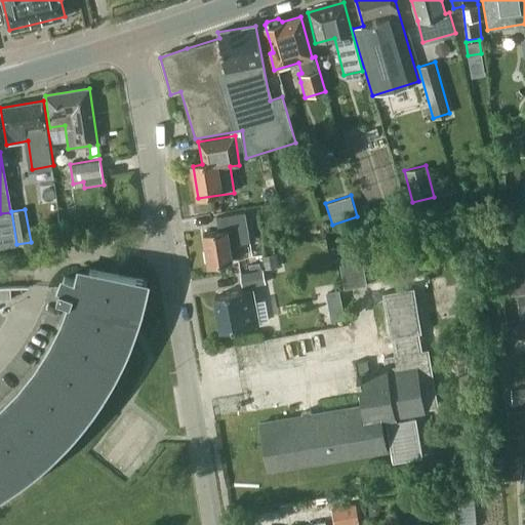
[(230,246),(250,243),(245,213),(225,217),(227,232),(204,236),(209,267),(232,263),(230,246)]
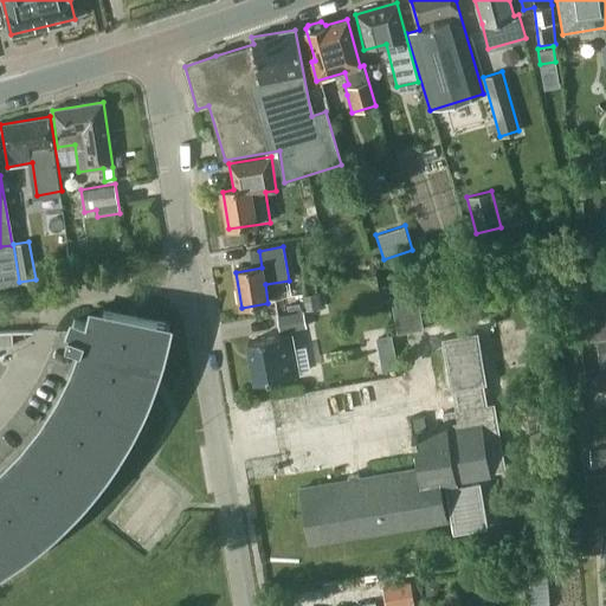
[(580,264),(581,276),(605,275),(605,262),(580,264)]
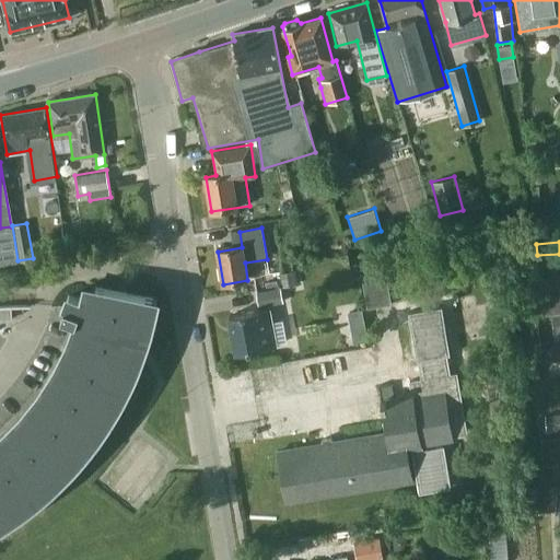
[(537,255),(538,267),(559,266),(559,254),(537,255)]
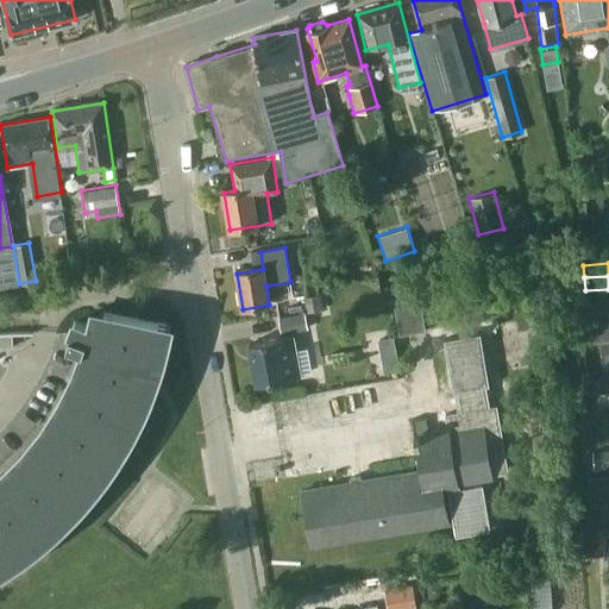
[(422,286),(397,290),(406,334),(431,328),(422,286)]
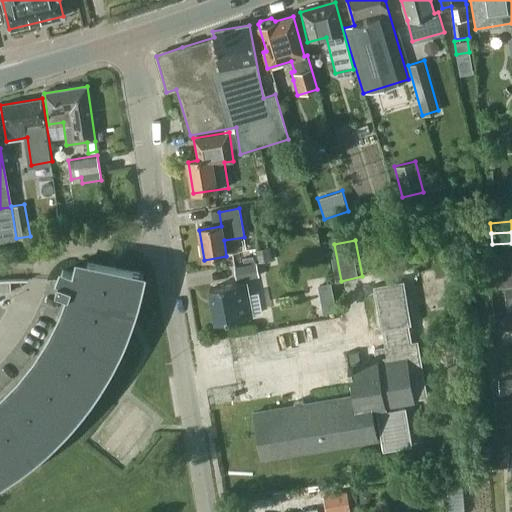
[(492,244),(492,255),(511,253),(511,243),(492,244)]
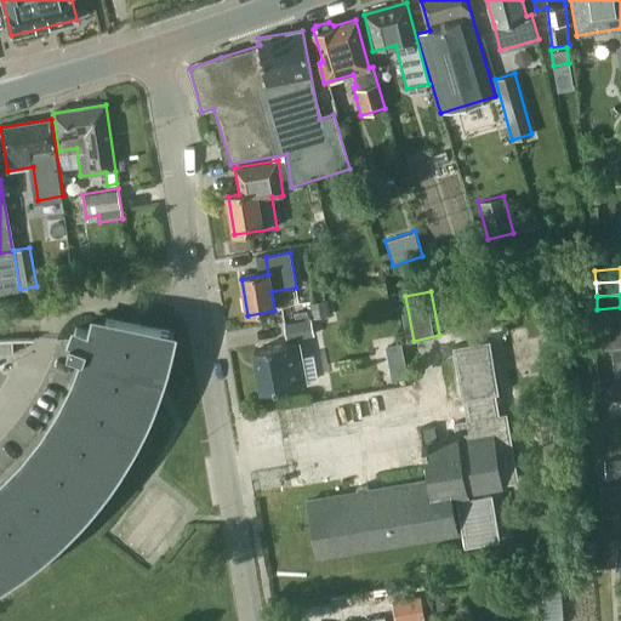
[(329,314),(326,300),(309,302),(312,317),(329,314)]
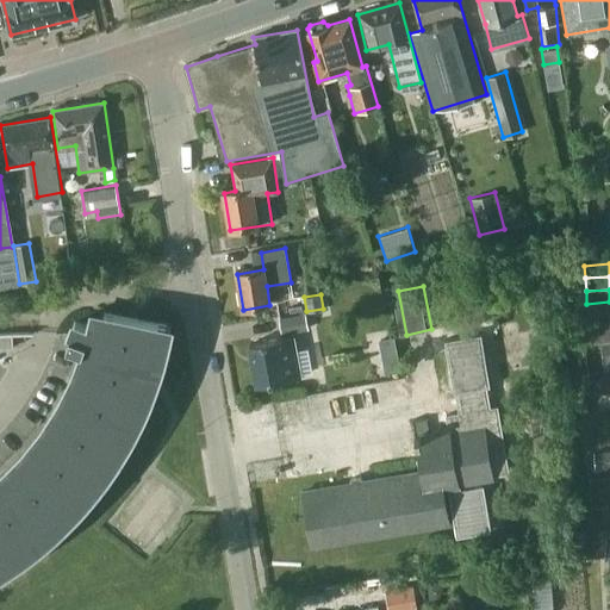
[(609,302),(586,304),(587,317),(609,315),(609,302)]
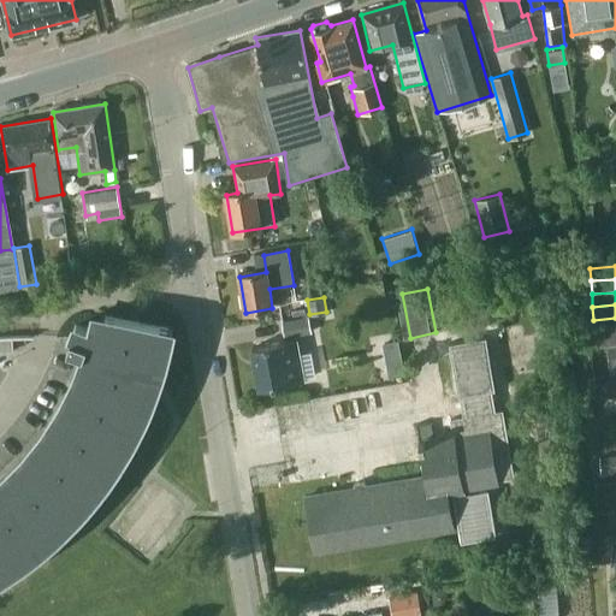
[(84,509),(106,483),(111,477),(131,444),(132,443),(149,408),(150,407),(164,369),(164,368),(154,365),(169,327),(106,315),(101,335),(77,325),(67,350),(94,360),(86,380),(71,409),(53,438),(33,463),(9,487),(0,493),(0,578),(24,563),(54,539),(83,510),(84,509)]
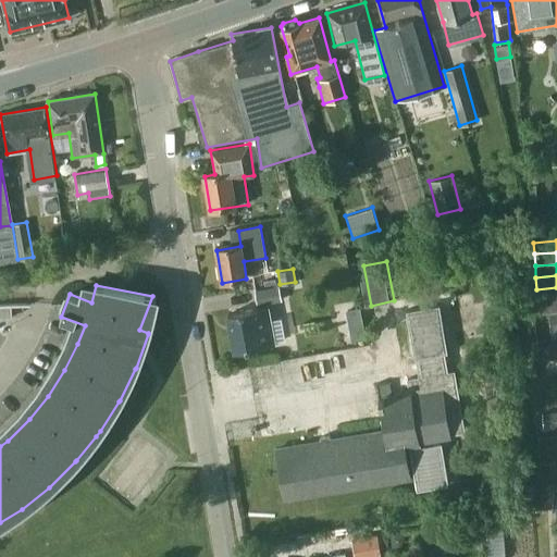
[(279,285),(254,289),(257,305),(282,300),(279,285)]
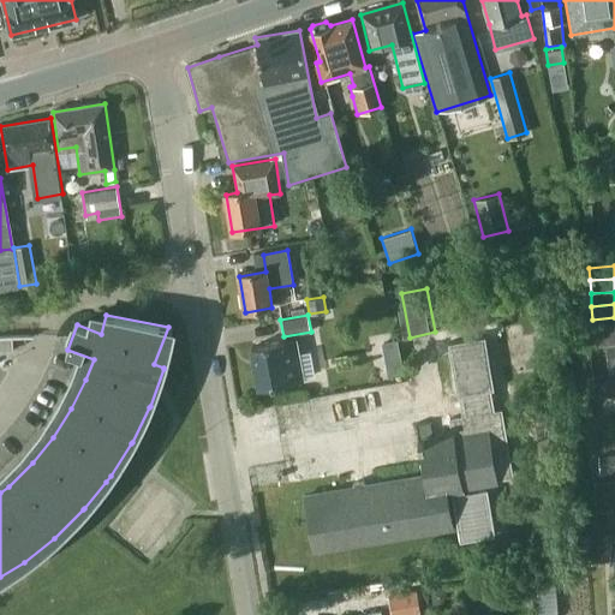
[(614,317),(592,320),(593,333),(614,330),(614,317)]
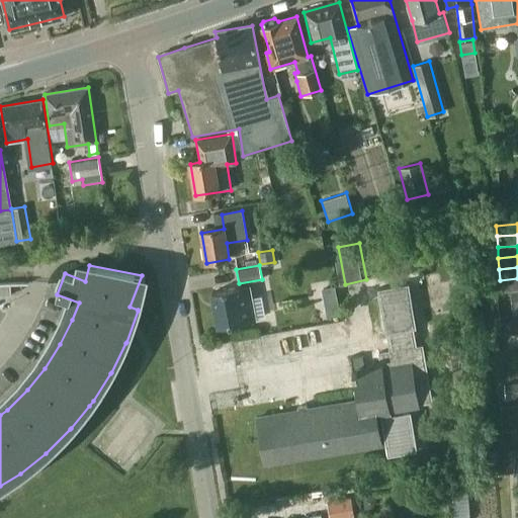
[(517,278),(500,280),(500,291),(517,289),(517,278)]
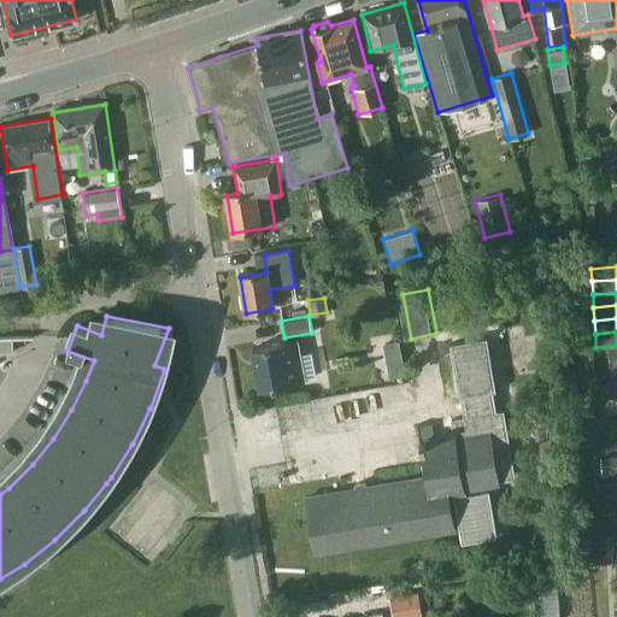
[(425,477),(394,483),(306,499),(315,552),(456,527),(450,493),(452,492),(460,542),(497,536),(488,489),(465,493),(464,488),(500,482),(500,480),(513,477),(504,411),(495,412),(492,389),(495,389),(487,338),(451,344),(459,397),(463,395),(466,417),(452,419),(454,434),(419,440),(425,477)]
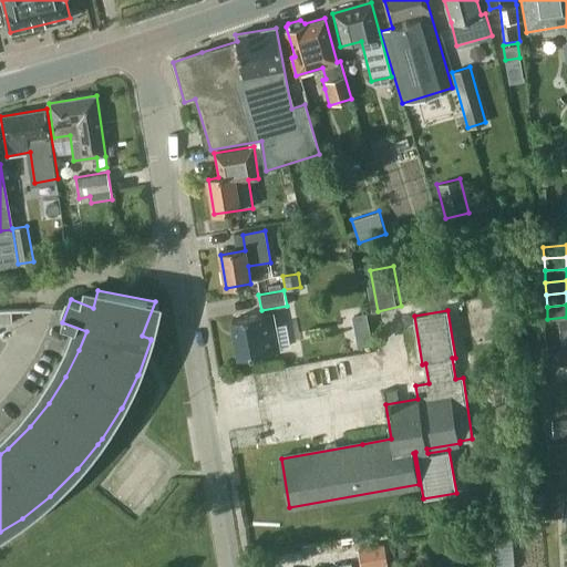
[(0,323),(11,322),(11,311),(0,311),(0,323)]
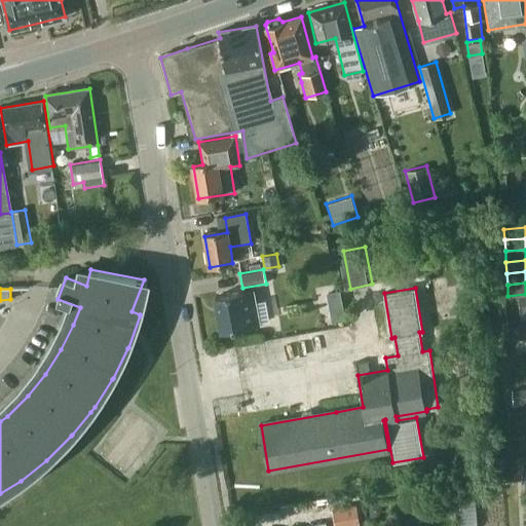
[(215,296),(221,332),(259,325),(253,289),(215,296)]
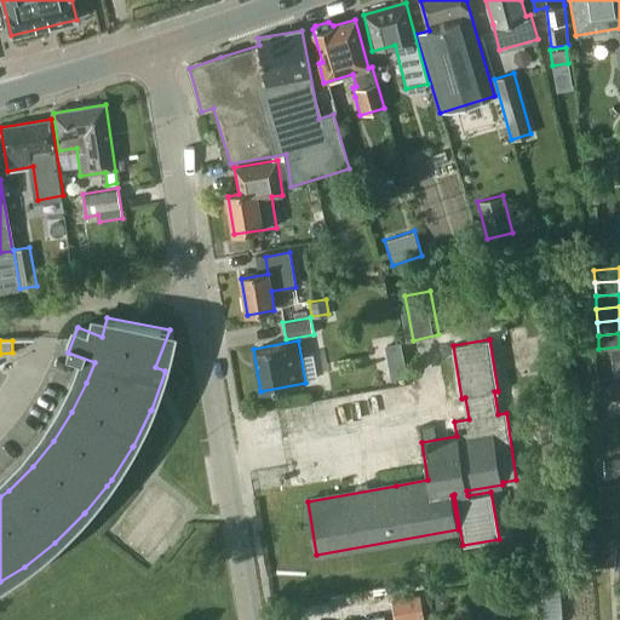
[(405,363),(389,367),(390,378),(406,375),(405,363)]
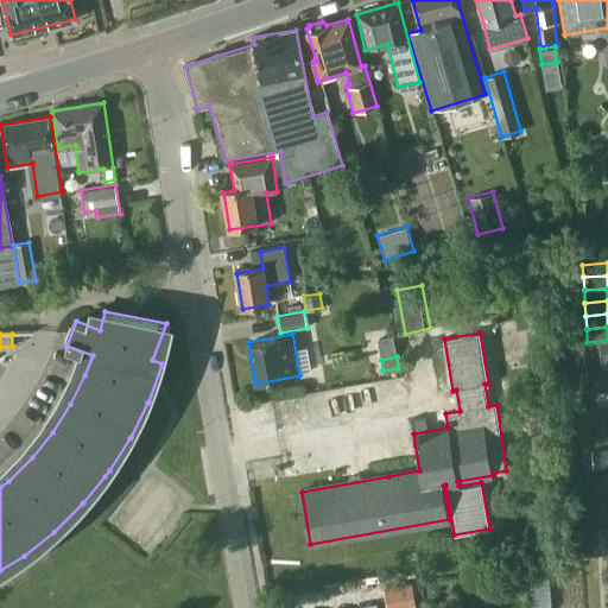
[(607,449),(590,450),(591,466),(607,464),(607,449)]
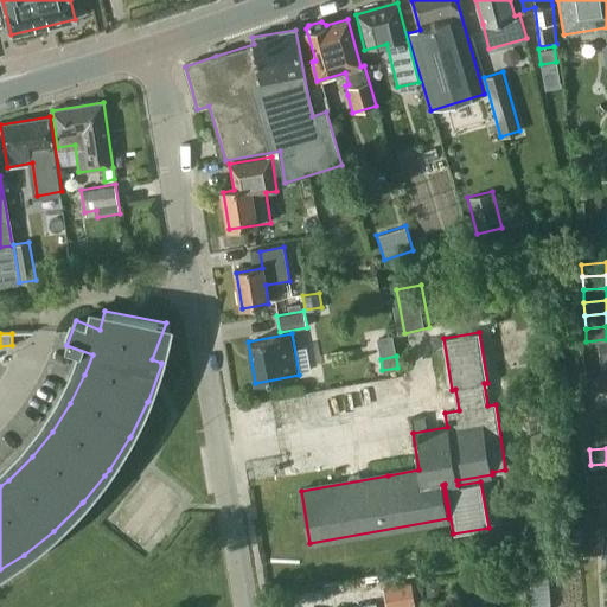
[(425,581),(427,596),(435,594),(441,587),(439,577),(425,581)]
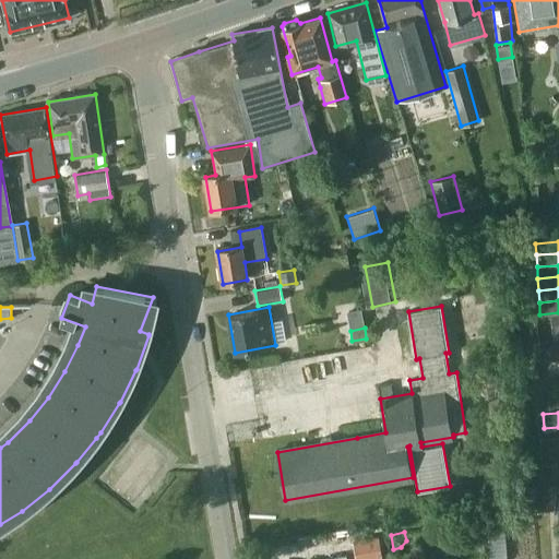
[(381,558),(378,537),(355,540),(357,558),(381,558)]
